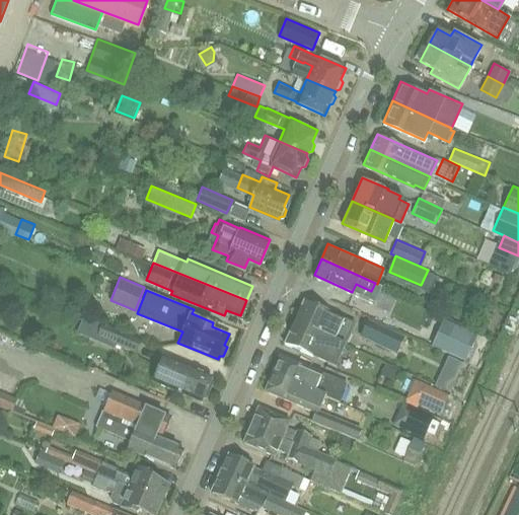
[(346,343),(355,321),(303,298),(294,319),(326,334),(346,343)]
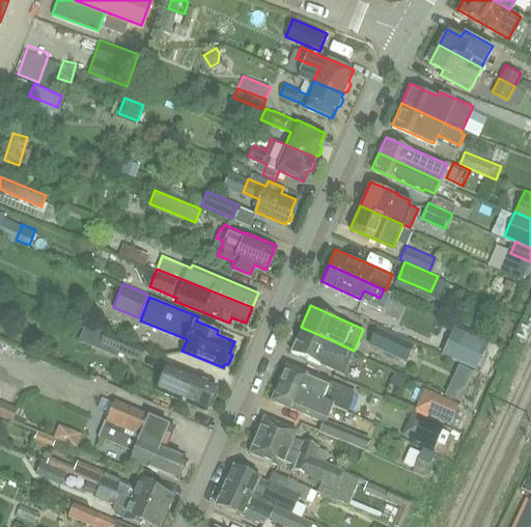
[(371,324),(364,339),(395,354),(402,338),(371,324)]
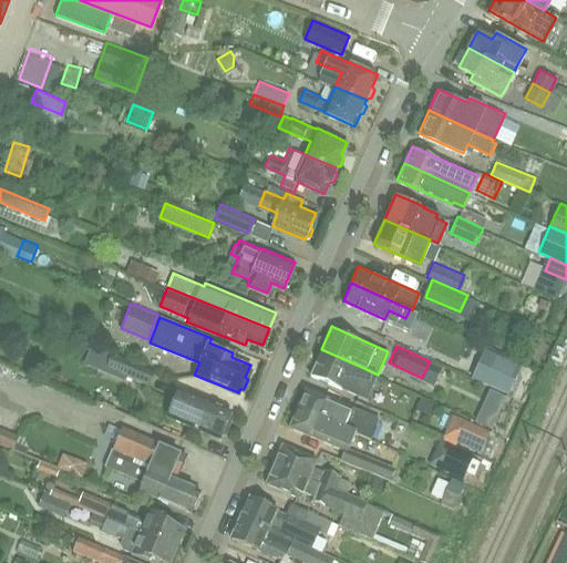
[(521,362),(486,347),(472,376),(507,392),(521,362)]
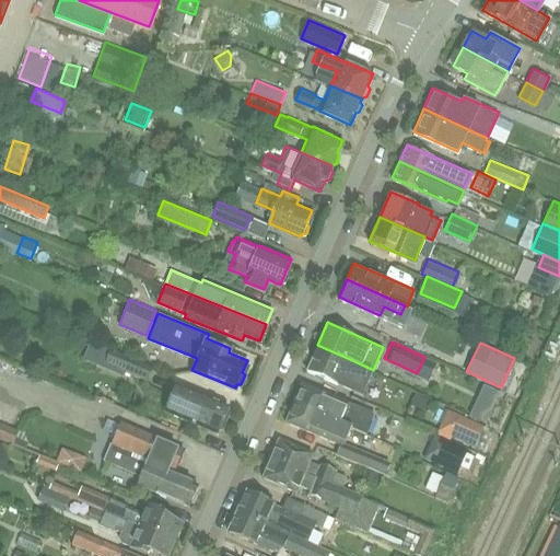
[(373,370),(352,360),(317,345),(307,368),(363,392),(373,370)]
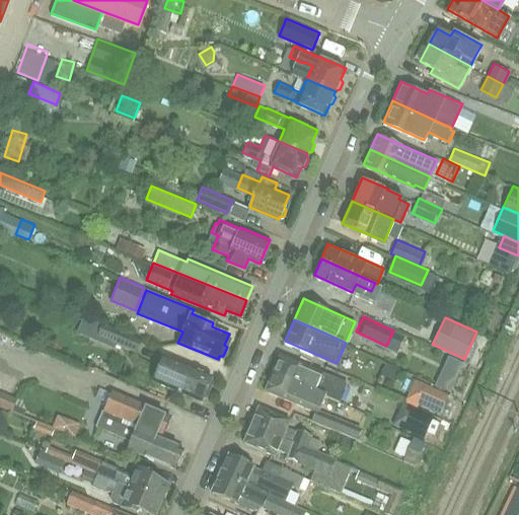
[(96,334),(137,351),(143,339),(102,321),(96,334)]
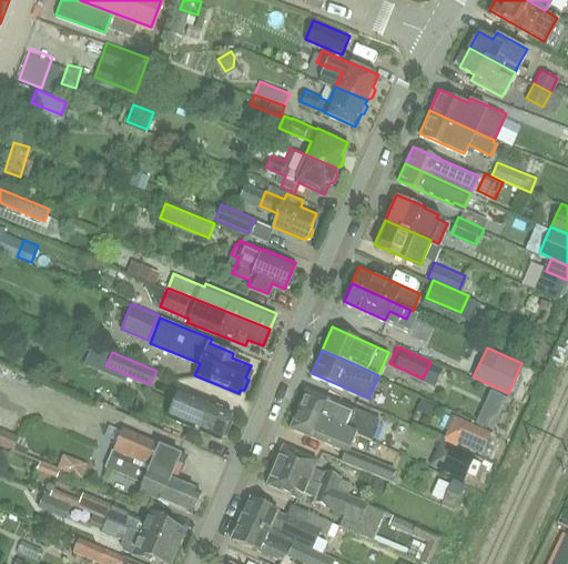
[(350,406),(340,402),(340,401),(306,386),(297,406),(355,431),(371,437),(379,415),(351,403),(350,406)]
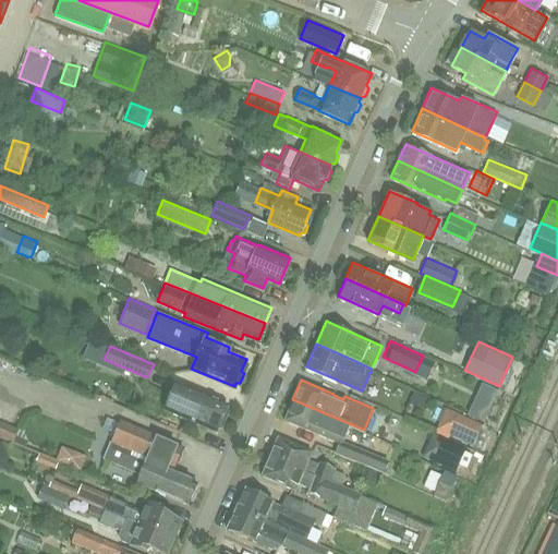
[(222,413),(227,404),(176,382),(165,408),(216,430),(218,425),(221,425),(226,416),(222,413)]
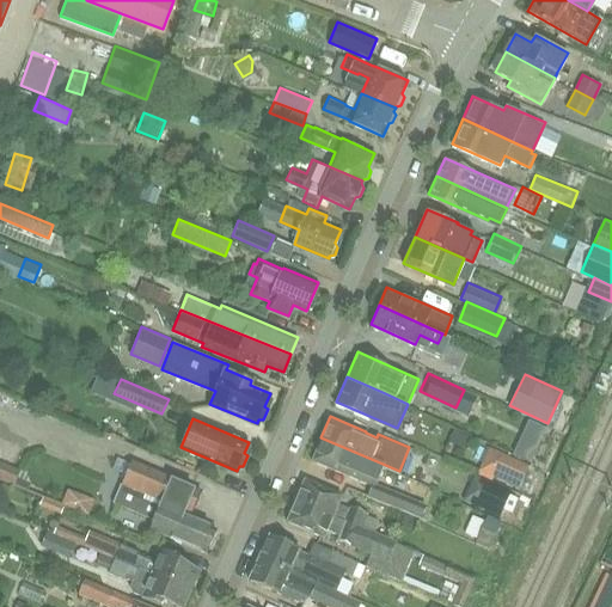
[(377,478),(383,464),(320,437),(312,458),(359,477),(361,471),(377,478)]
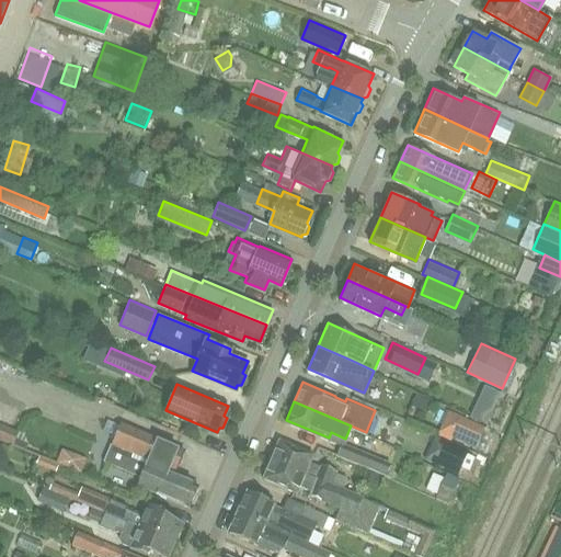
[(471,415),(487,421),(492,410),(477,402),(471,415)]
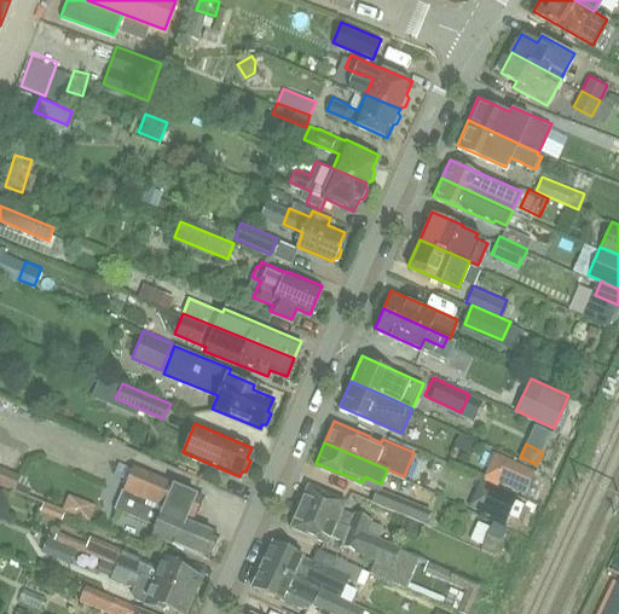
[(495,450),(484,474),(498,480),(499,479),(525,491),(534,469),(508,457),(495,450)]
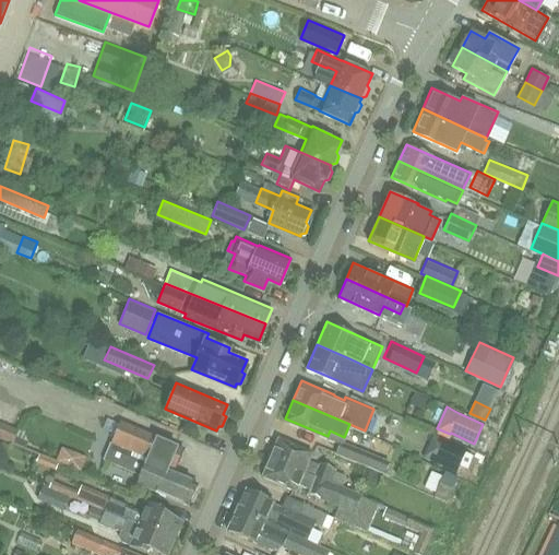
[(116,432),(104,458),(141,474),(138,482),(188,503),(197,482),(173,472),(183,447),(120,420),(119,422),(107,415),(103,425),(116,432)]
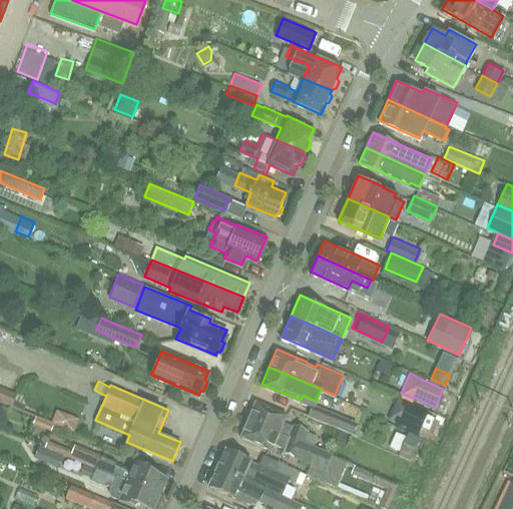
[(13,400),(16,392),(0,385),(0,400),(12,405),(13,400)]
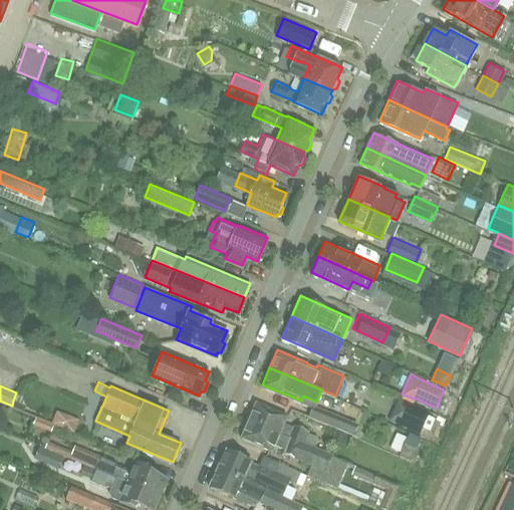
[(255,401),(247,419),(312,447),(313,445),(316,439),(318,436),(306,431),(307,429),(293,423),(293,424),(283,420),(286,414),(255,401)]
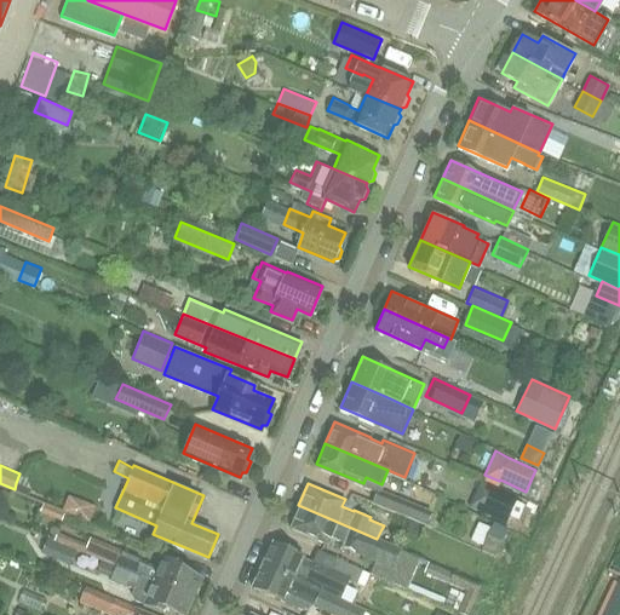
[(482,511),(506,522),(520,494),(495,483),(482,511)]
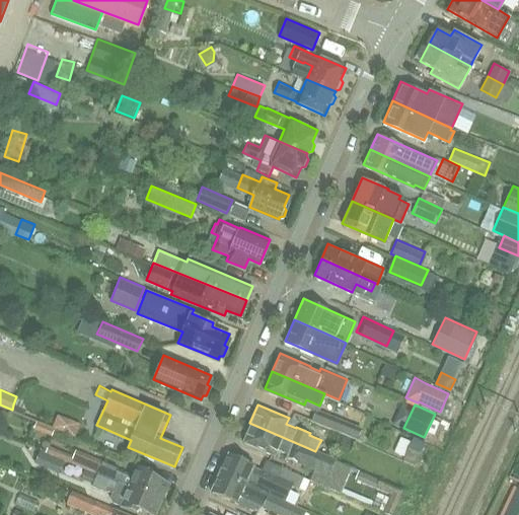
[(357,438),(362,428),(316,409),(311,419),(357,438)]
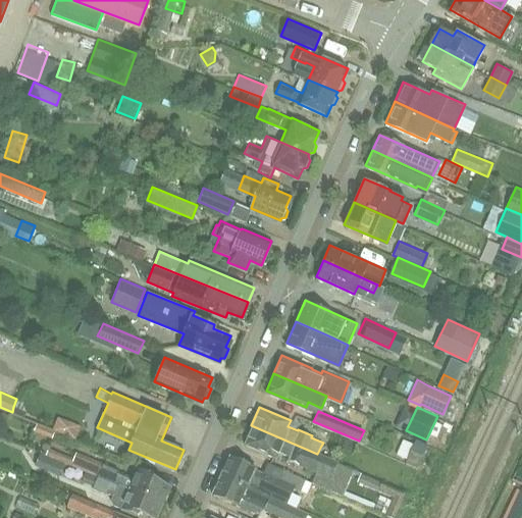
[(68,445),(85,444),(83,425),(66,426),(68,445)]
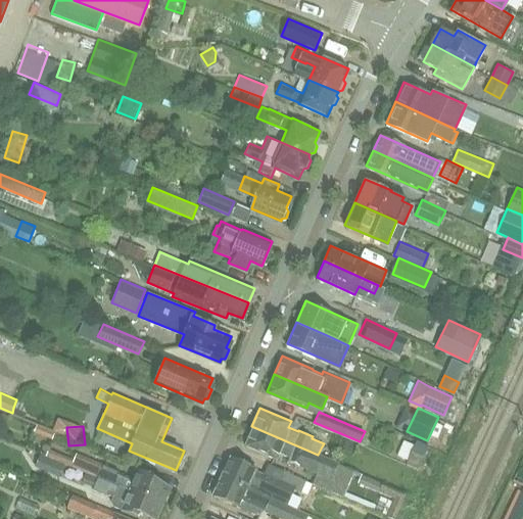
[(318,455),(251,426),(244,443),(276,457),(279,451),(288,455),(289,455),(287,460),(297,464),(297,465),(331,479),(339,462),(319,453),(318,455)]
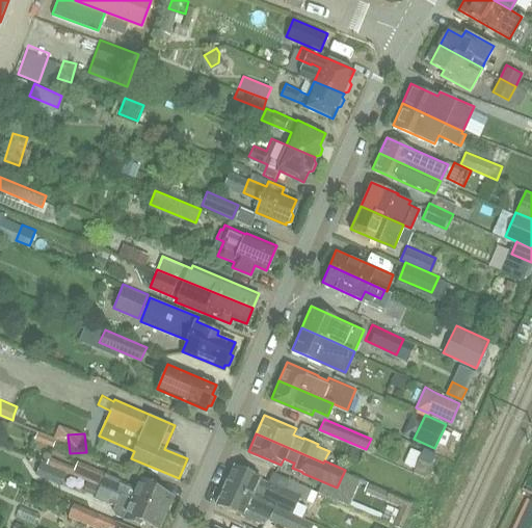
[(426,476),(436,453),(424,447),(414,470),(426,476)]
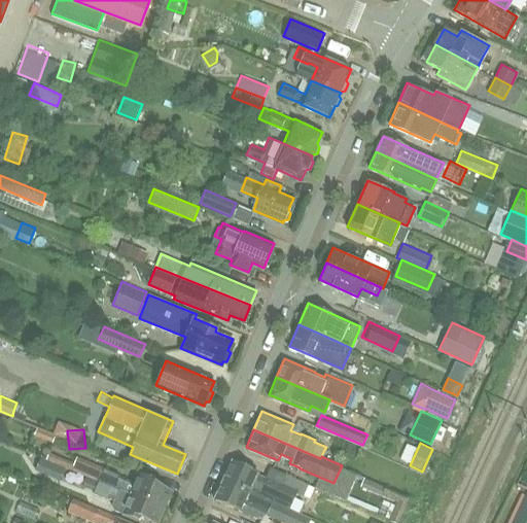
[(117,476),(118,474),(77,457),(75,462),(47,451),(45,457),(99,480),(164,506),(170,490),(153,483),(155,479),(139,472),(135,483),(117,476)]
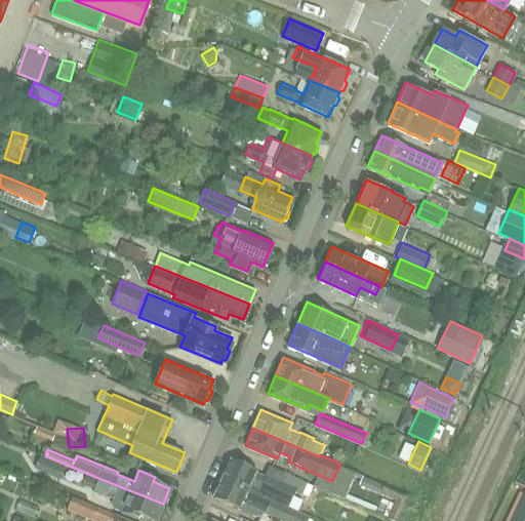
[(231,456),(223,475),(288,506),(295,489),(301,492),(308,494),(313,484),(308,482),(285,471),(267,463),(261,473),(256,471),(257,469),(231,456)]
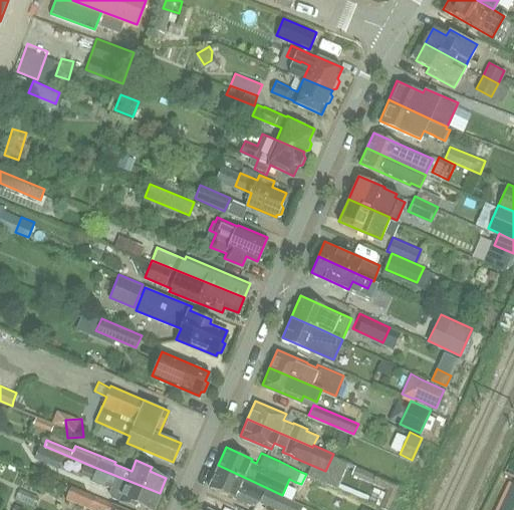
[(282,495),(218,465),(209,484),(234,496),(235,495),(255,505),(259,501),(279,509),(300,509),(303,505),(293,500),(282,495)]
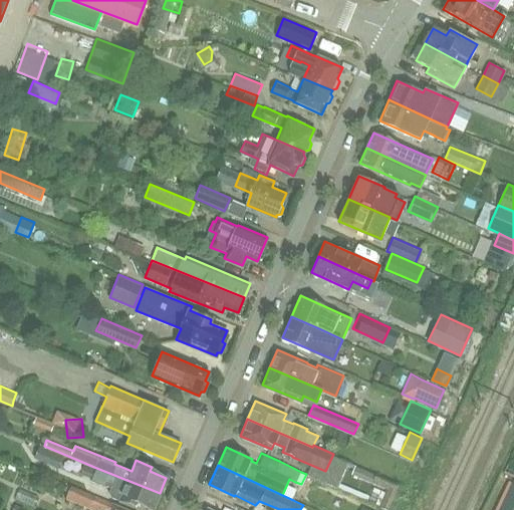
[(160,493),(96,468),(91,480),(105,485),(106,482),(112,484),(109,492),(110,495),(119,499),(135,506),(137,502),(153,509),(160,493)]
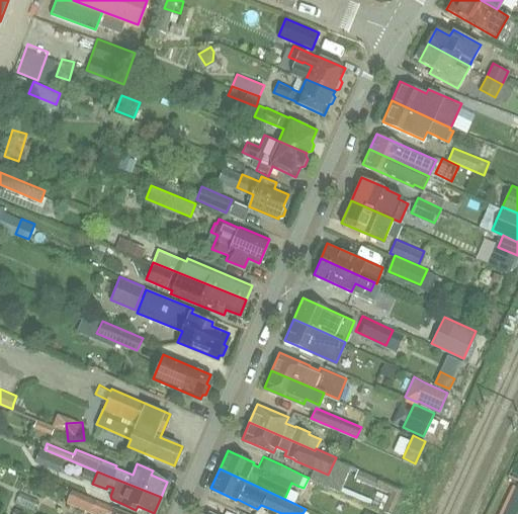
[(517,513),(517,486),(515,485),(501,513),(517,513)]
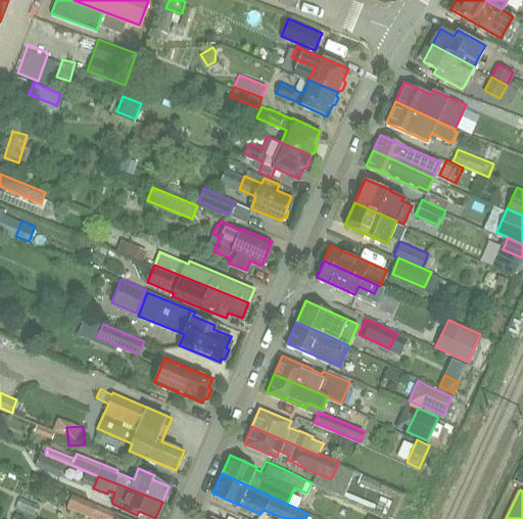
[(134,518),(114,511),(115,511),(96,503),(72,492),(66,506),(90,516),(91,514),(102,518),(101,518),(134,518)]
